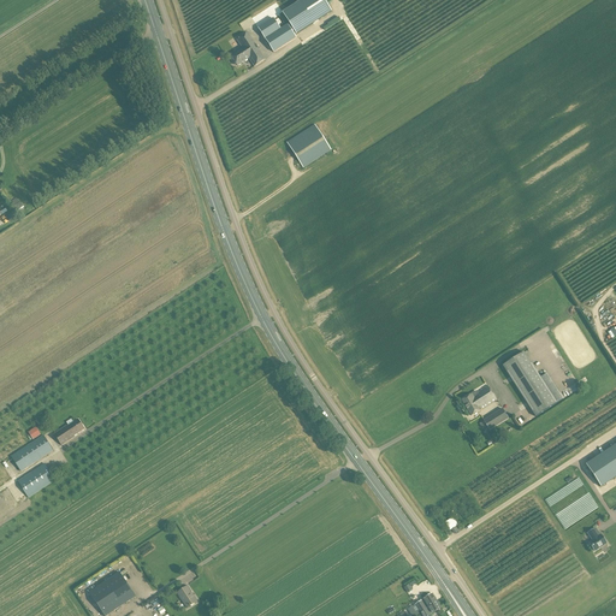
[(292,33),(295,36),(331,12),(323,0),(302,0),(283,13),(295,31),(292,33)]
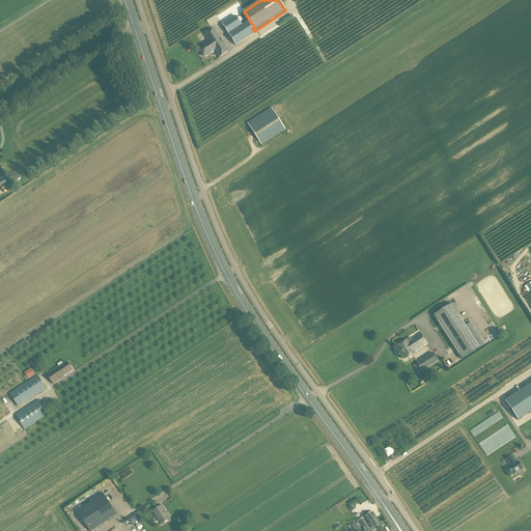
[(244,29),(235,17),(222,25),(235,46),(255,33),(254,31),(252,28),(248,31),(247,28),(244,29)]
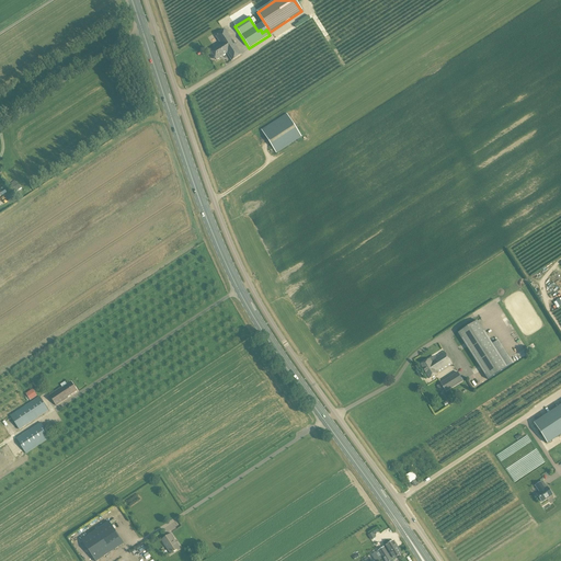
[(231,61),(242,54),(226,31),(216,37),(221,45),(210,52),(216,60),(227,54),(231,61)]
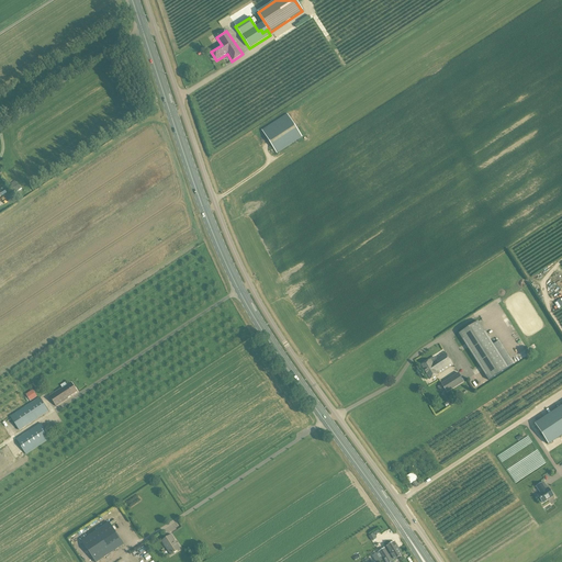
[(277,154),(302,137),(288,114),(262,131),(277,154)]
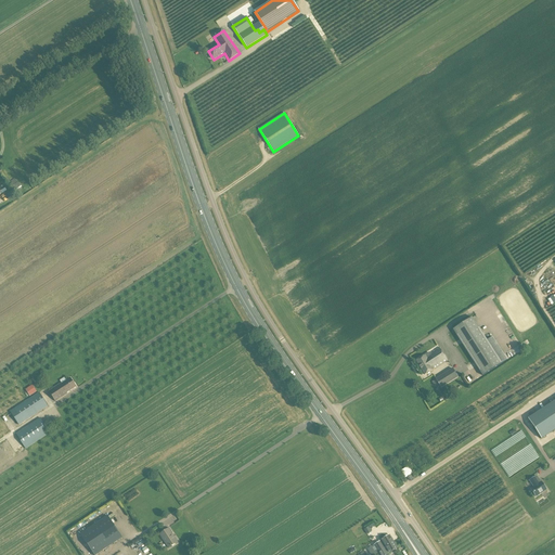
[(472,318),(452,330),(482,375),(506,360),(491,336),(486,340),(472,318)]
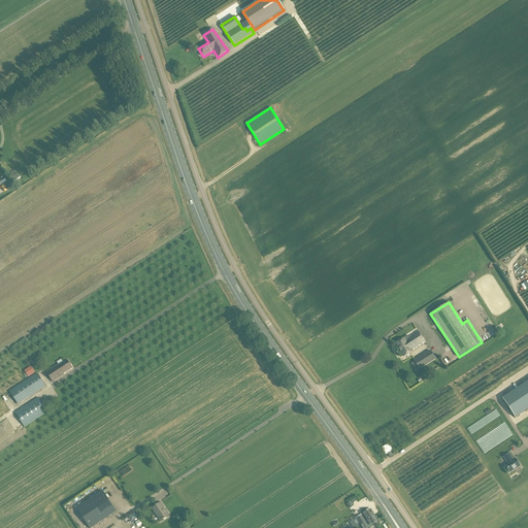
[(418,330),(409,335),(408,335),(395,343),(403,357),(411,352),(410,351),(425,342),(418,330)]
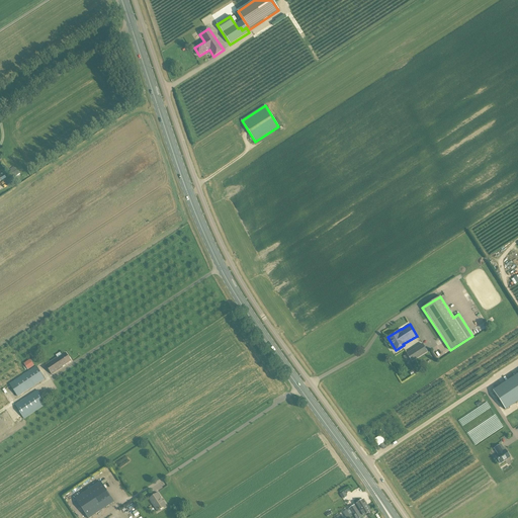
[(427,352),(422,344),(407,353),(412,362),(427,352)]
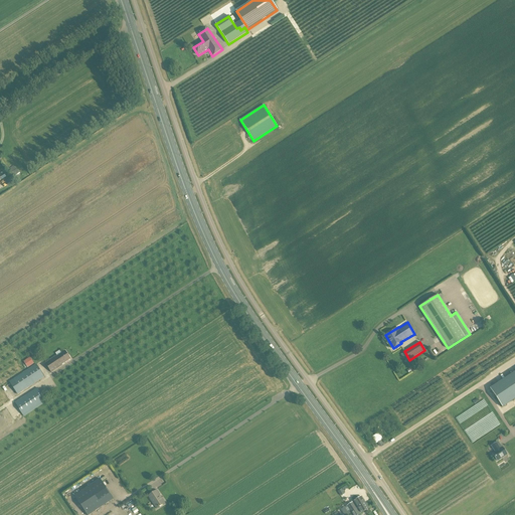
[(70,359),(65,351),(45,363),(51,373),(62,365),(61,365),(70,359)]
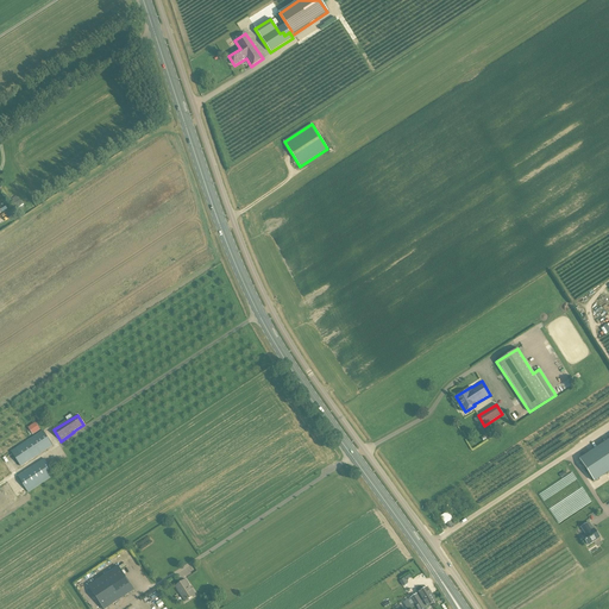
[(27,428),(32,435),(41,431),(36,422),(27,428)]
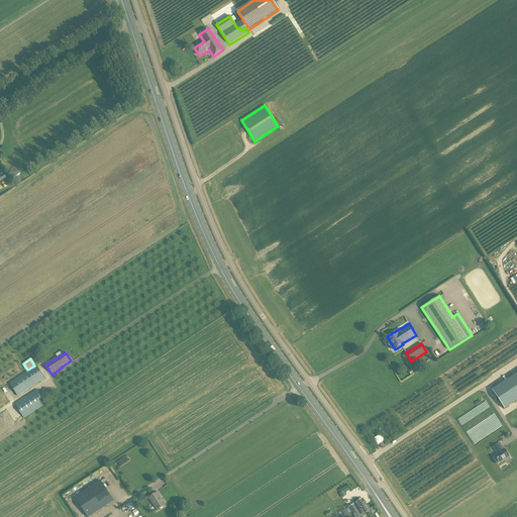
[(9,384),(17,397),(44,379),(36,366),(9,384)]
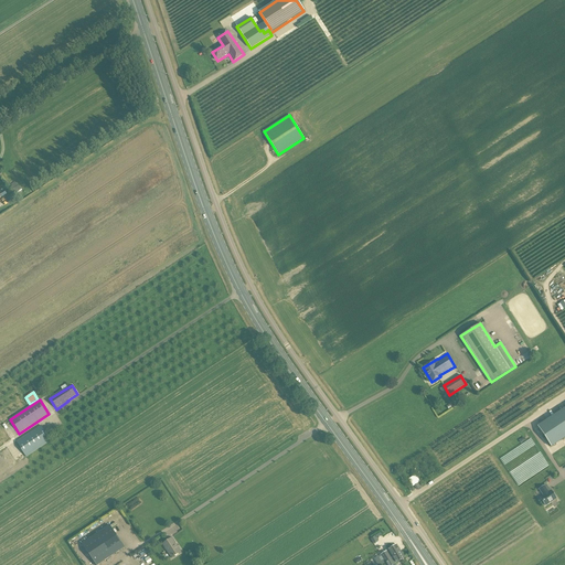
[(564,411),(540,428),(552,447),(564,438),(564,411)]
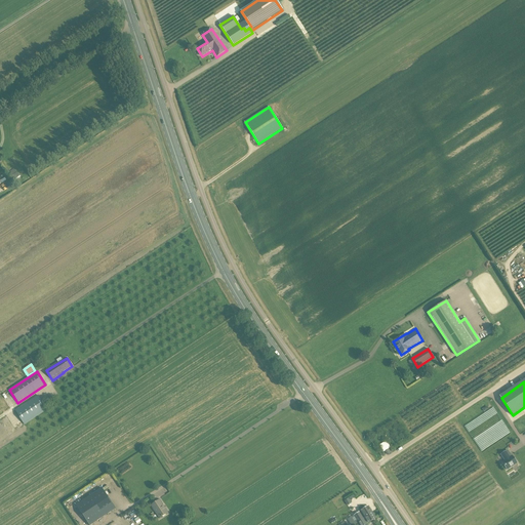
[(14,410),(25,425),(47,409),(38,395),(14,410)]
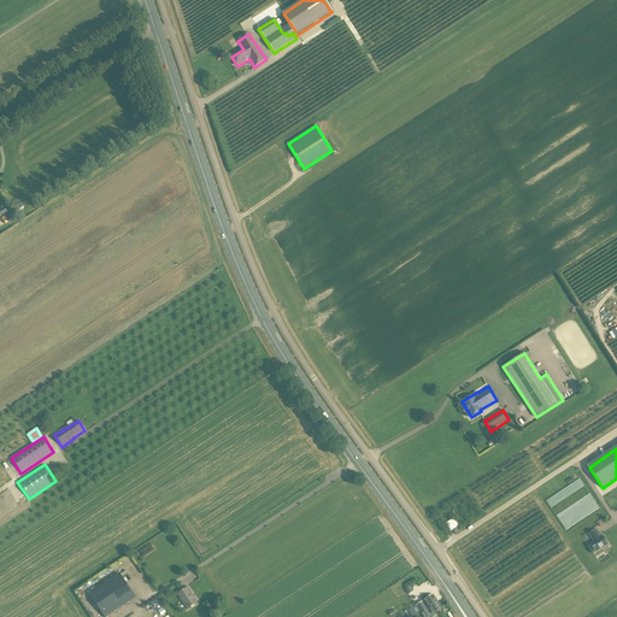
[(452,532),(459,526),(454,518),(446,523),(452,532)]
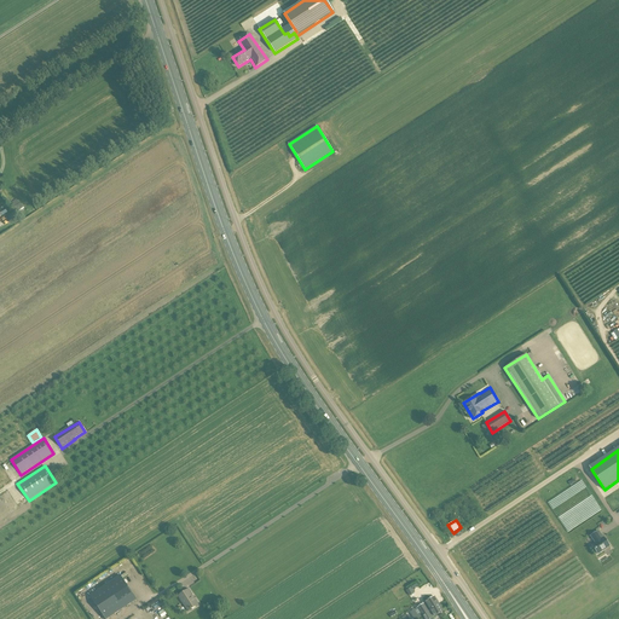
[(595,539),(596,543),(591,545),(597,554),(605,550),(603,548),(608,544),(603,538),(599,531),(590,536),(594,541),(595,539)]
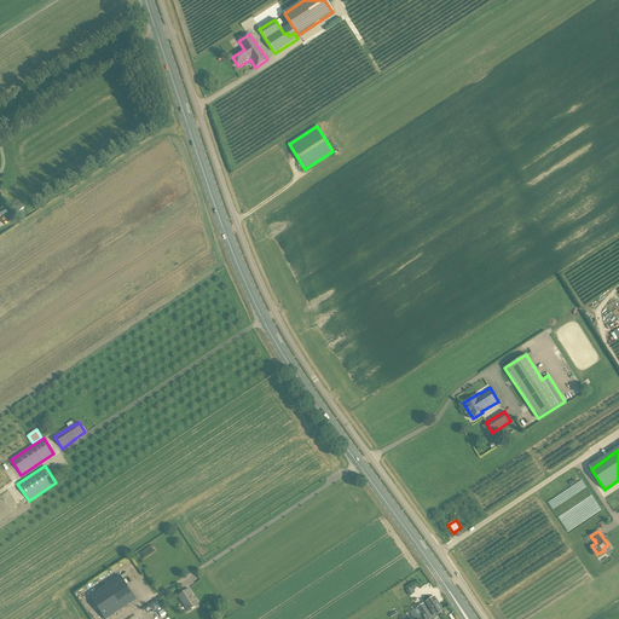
[(106,618),(137,600),(120,576),(90,596),(104,618),(106,618)]
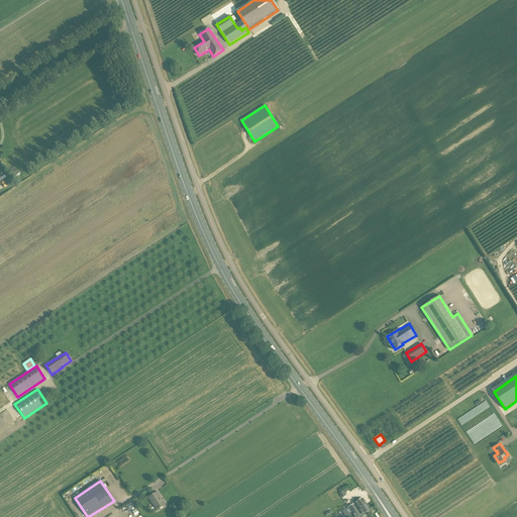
[(152,495),(148,498),(157,511),(166,505),(158,492),(156,493),(152,489),(150,490),(152,495)]
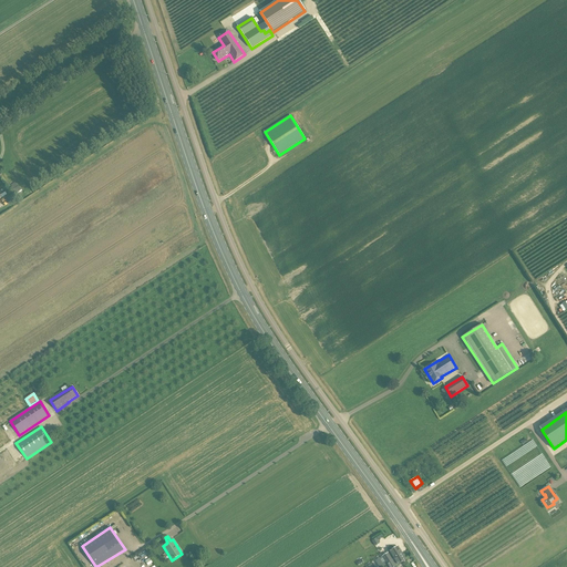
[(395,553),(401,550),(399,547),(382,557),(383,559),(378,563),(381,566),(383,566),(394,559),(395,560),(399,558),(395,553)]
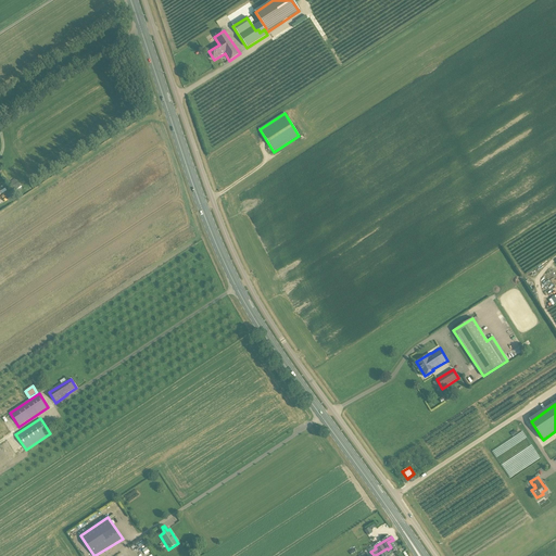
[(379,554),(380,555),(378,555),(387,555),(399,548),(393,540),(388,542),(391,547),(388,550),(387,548),(376,555),(379,554)]
